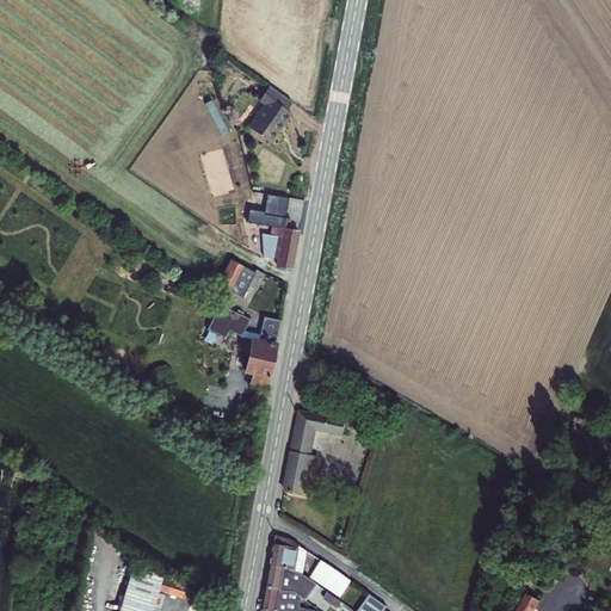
[(272,98),(267,104),(252,125),(273,141),(294,112),(289,109),(295,100),(272,84),(266,92),(272,98)]
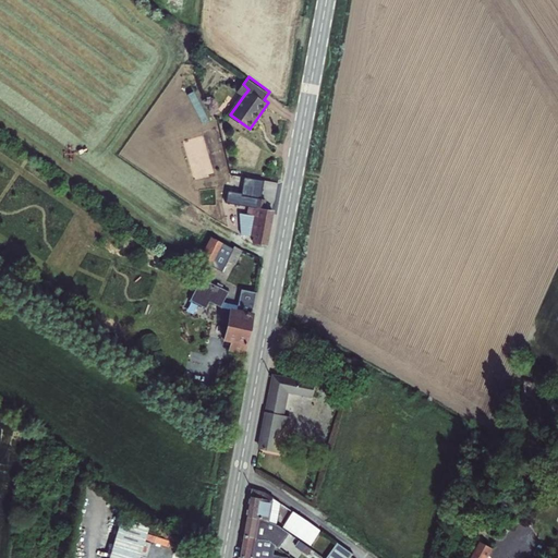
[(249,89),(243,84),(239,89),(244,95),(249,89)]
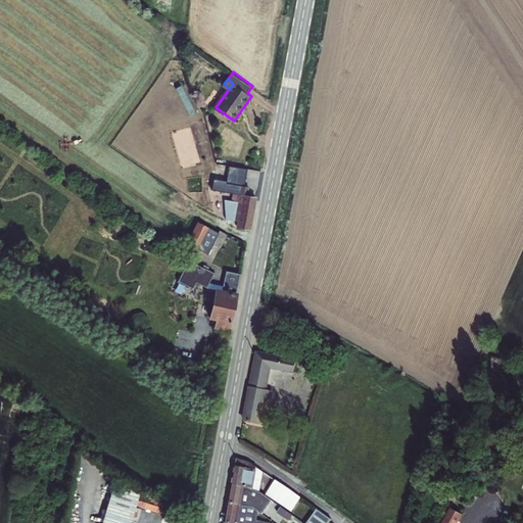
[(236,185),(235,193),(233,200),(227,199),(226,199),(227,220),(239,222),(239,228),(250,231),(257,197),(248,195),(249,187),(236,185)]
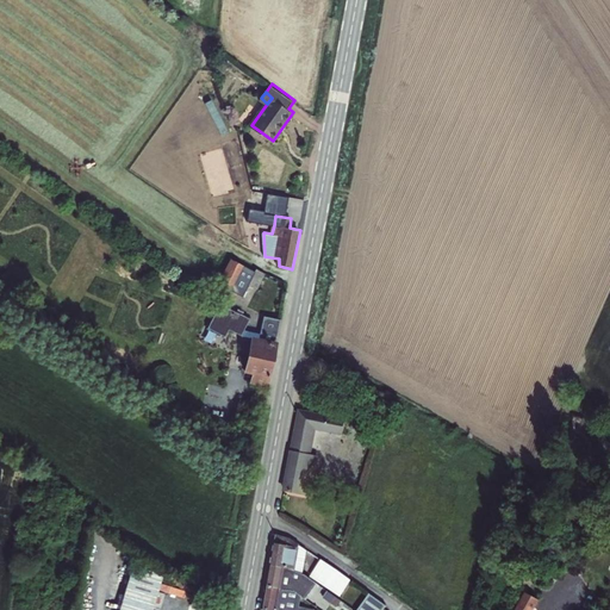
[(231,257),(218,282),(231,291),(240,274),(244,265),(231,257)]
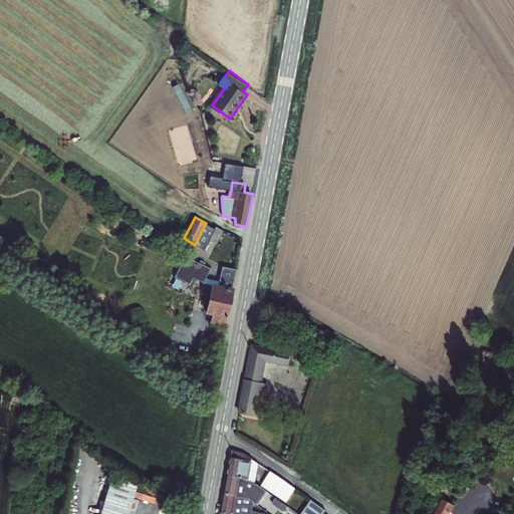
[(210,235),(216,221),(209,217),(206,223),(202,231),(210,235)]
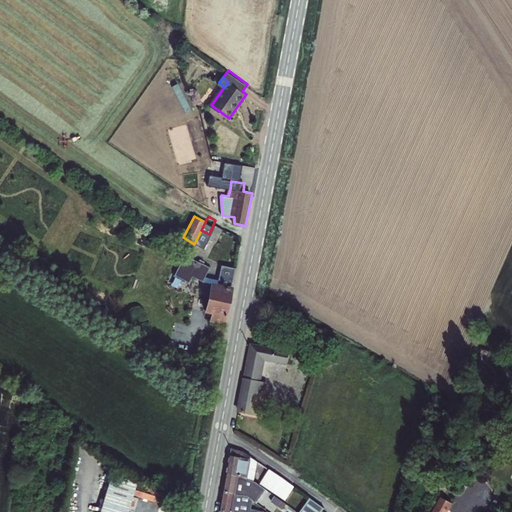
[(223,224),(215,220),(209,234),(217,238),(220,231),(223,224)]
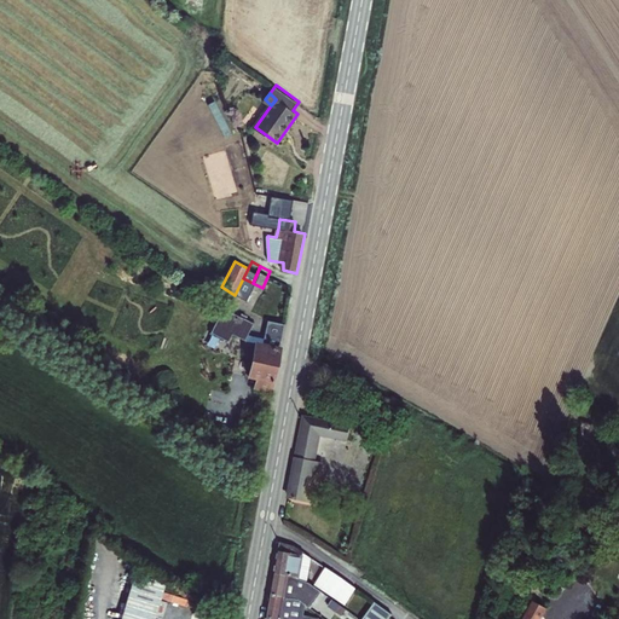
[(235,363),(255,320),(231,308),(220,329),(215,329),(207,348),(235,363)]
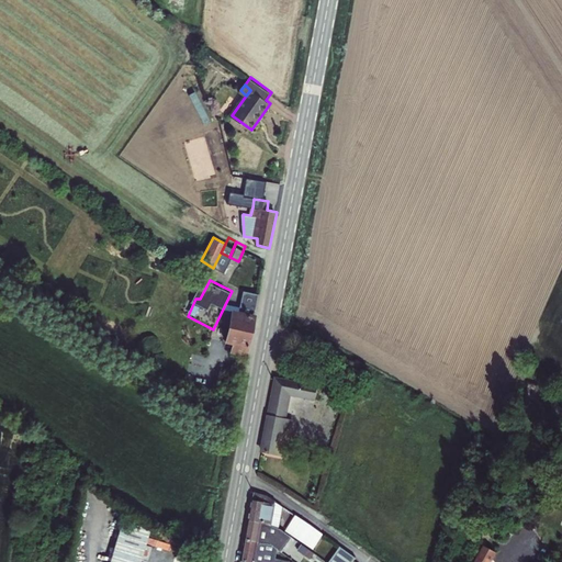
[(249,352),(256,314),(233,310),(227,338),(235,339),(233,349),(239,350),(249,352)]
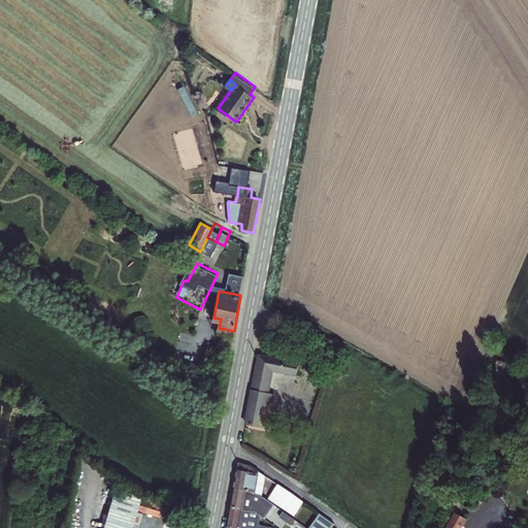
[(298,365),(259,358),(246,426),(267,430),(273,395),(267,394),(271,371),(296,375),(298,365)]
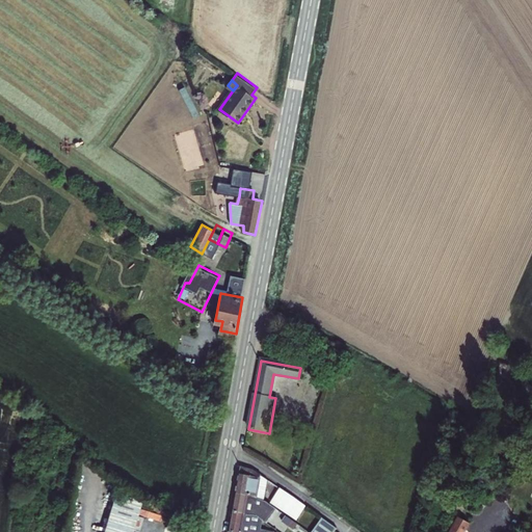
[(257,495),(260,475),(253,470),(240,466),(236,493),(254,496),(255,495),(257,495)]
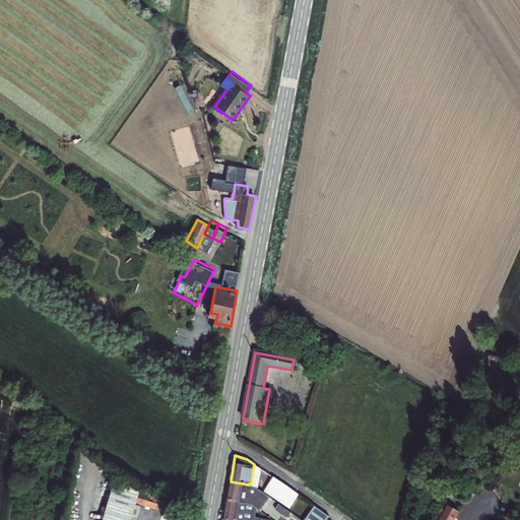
[(258,490),(261,469),(254,464),(251,483),(249,483),(248,484),(251,486),(258,490)]
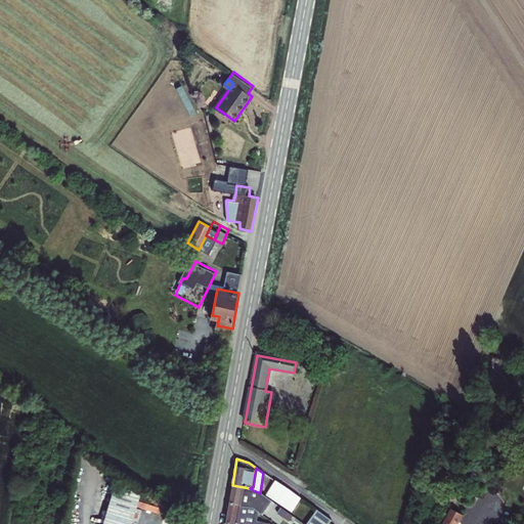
[(275,481),(267,494),(291,512),(300,498),(275,481)]
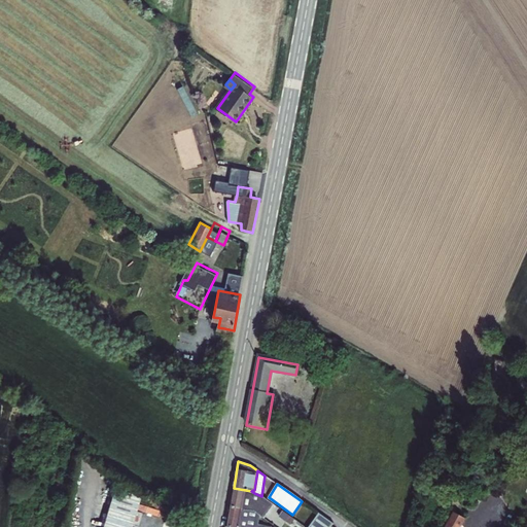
[(254,493),(251,491),(234,488),(231,505),(247,508),(252,510),(252,511),(253,511),(255,513),(266,520),(276,505),(264,497),(261,496),(254,493)]
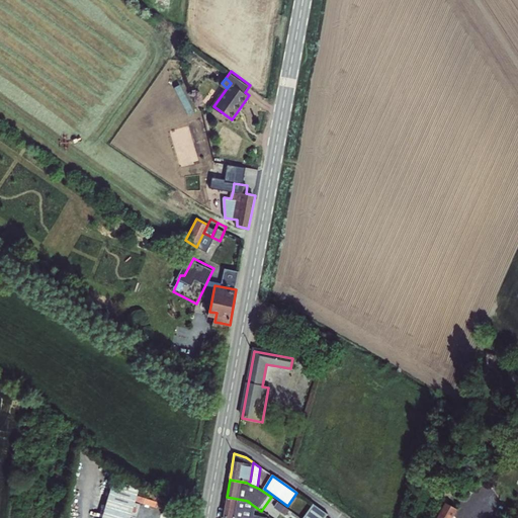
[(128,517),(138,488),(112,481),(101,517),(128,517)]
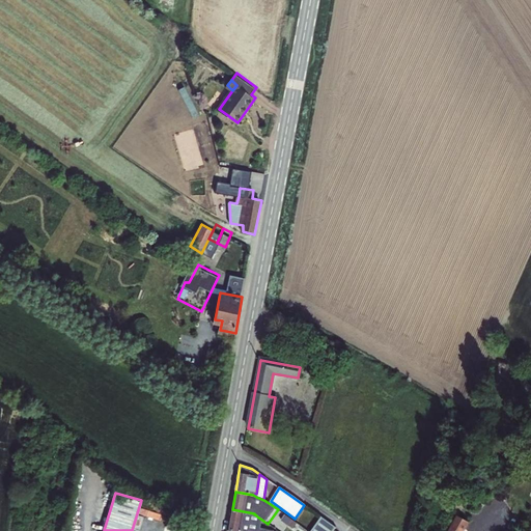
[(232,509),(228,529),(244,530),(272,530),(273,530),(255,527),(257,516),(255,514),(254,514),(254,513),(249,512),(232,509)]
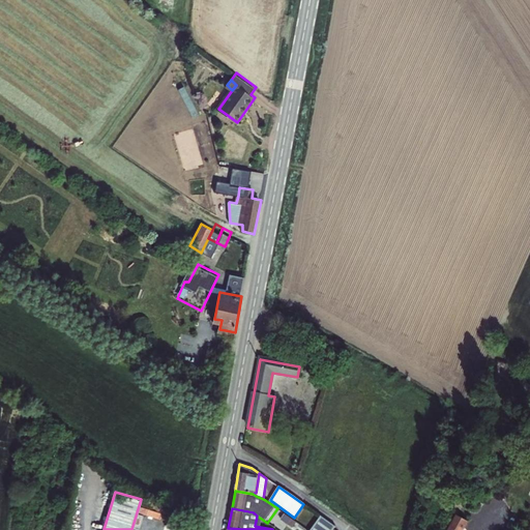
[(462,529),(468,519),(458,513),(448,529),(462,529)]
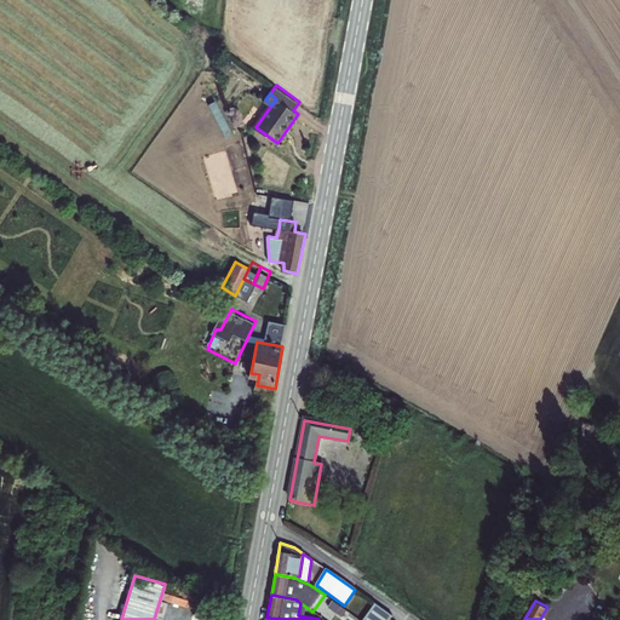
[(362,619),(388,619),(391,615),(374,603),(362,619)]
